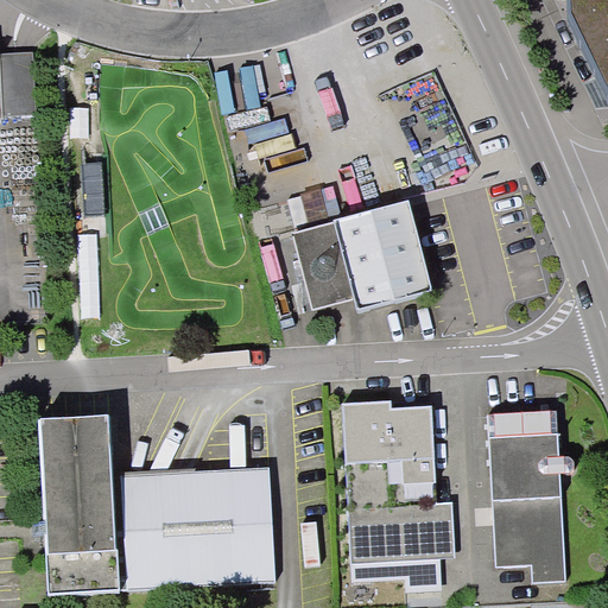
[(607,0),(564,0),(565,0),(568,21),(607,109),(607,0)]
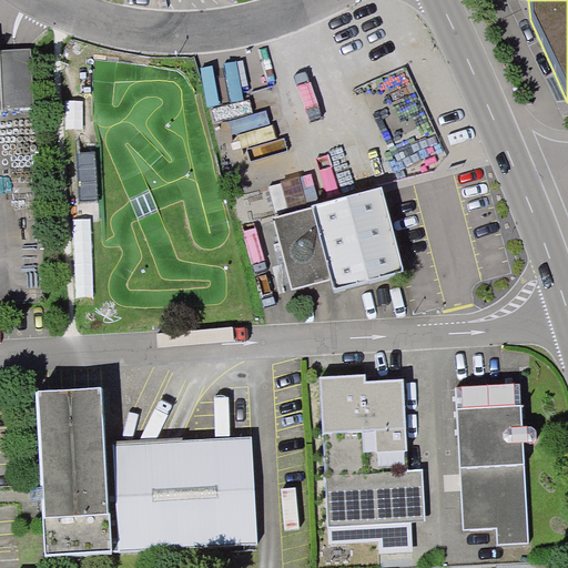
[(276,219),(294,288),(332,279),(335,291),(404,273),(405,273),(383,190),(312,209),(276,219)]
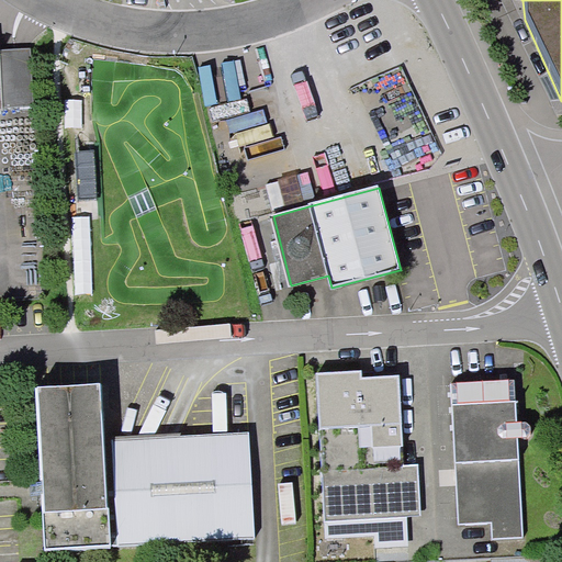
[(406,464),(400,375),(377,378),(363,378),(363,371),(317,374),(325,491),(326,521),(408,516),(407,491),(406,464)]
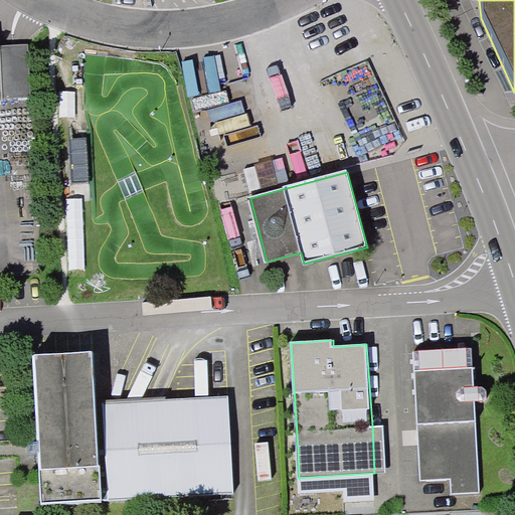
[(479,450),(476,400),(485,400),(489,396),(488,390),(484,386),(475,387),(474,347),(414,350),(419,450),(422,479),(452,478),(453,492),(482,491),(479,450)]
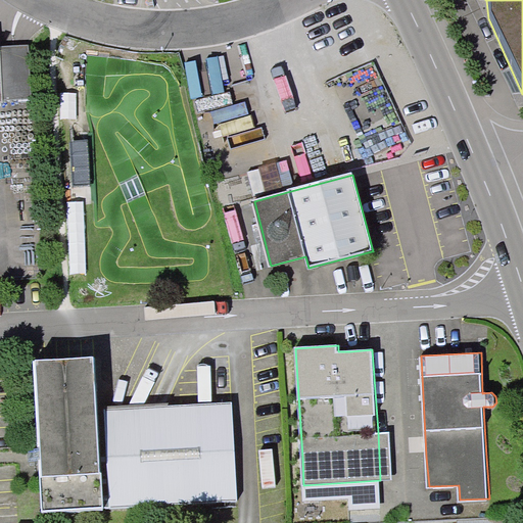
[(99,411),(97,407),(95,360),(35,363),(39,446),(41,446),(41,448),(30,449),(30,458),(30,460),(43,460),(43,462),(40,462),(43,513),(104,510),(104,508),(182,503),(238,500),(236,457),(233,401),(168,406),(162,417),(145,409),(141,418),(125,410),(121,419),(105,412),(106,410),(99,411)]
